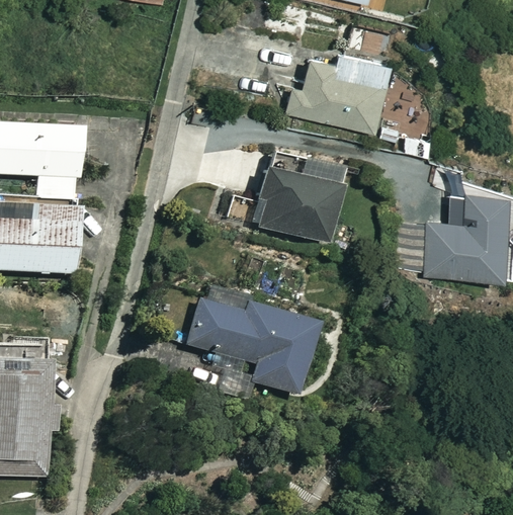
[(298,0),(391,16),(394,0),(298,0)]
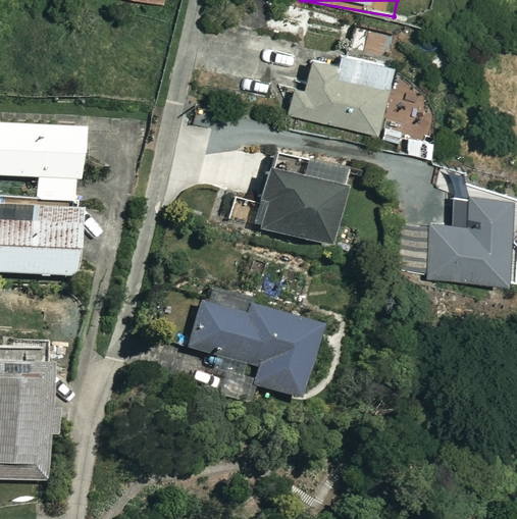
[(340,47),(338,57),(312,52),(306,84),(297,82),(290,113),(380,132),(396,58),(340,47)]
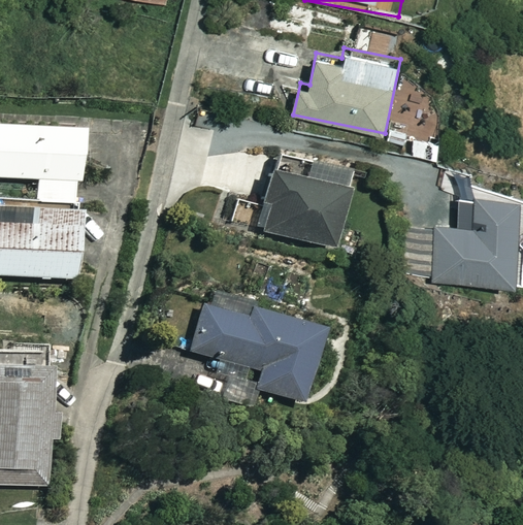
[(79,122),(0,120),(0,177),(38,178),(38,201),(26,201),(25,221),(0,221),(0,276),(77,277),(79,122)]
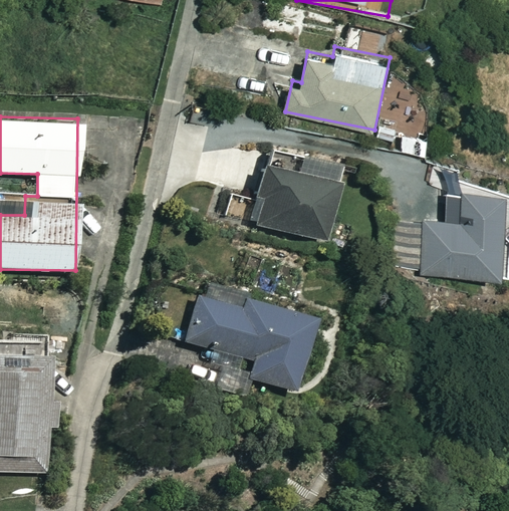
[(336,163),(267,151),(253,227),(322,239),(336,163)]
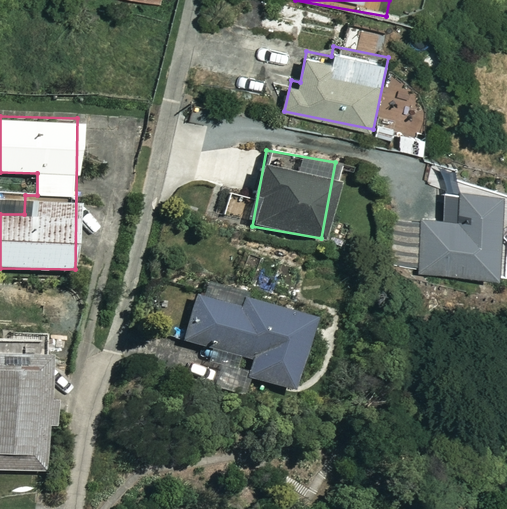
[(495,179),(458,181),(459,214),(421,216),(422,227),(400,228),(402,271),(499,267),(495,179)]
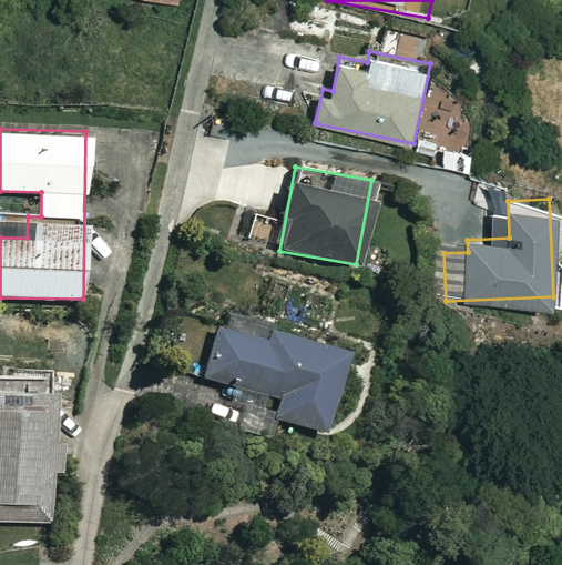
[(265,338),(215,328),(204,379),(281,395),(275,420),(325,431),(344,345),(267,329),(265,338)]
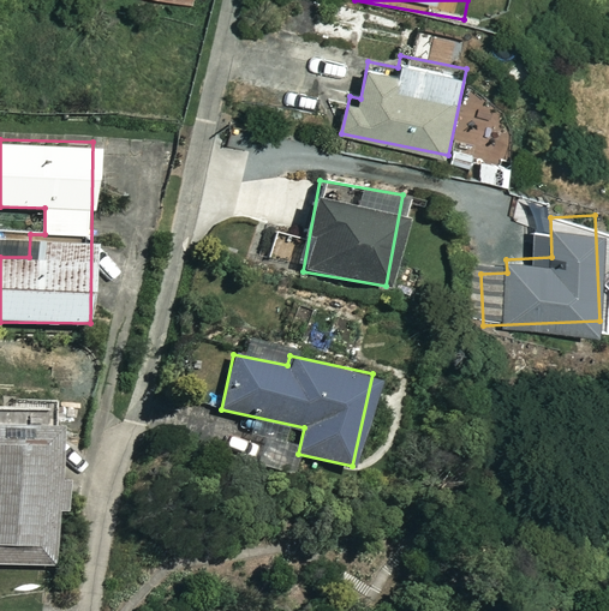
[(0,564),(57,564),(57,402),(0,401),(0,564)]
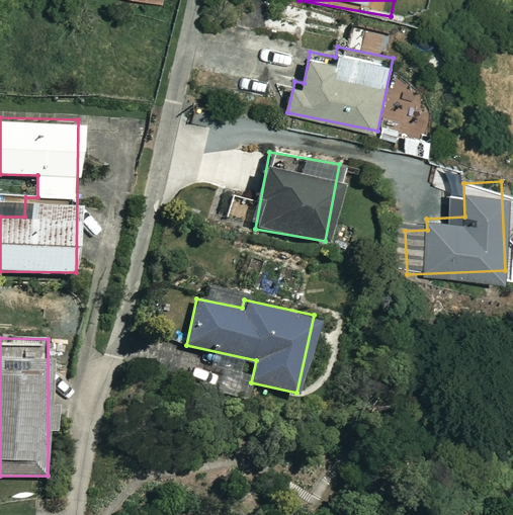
All buildings are outlined.
